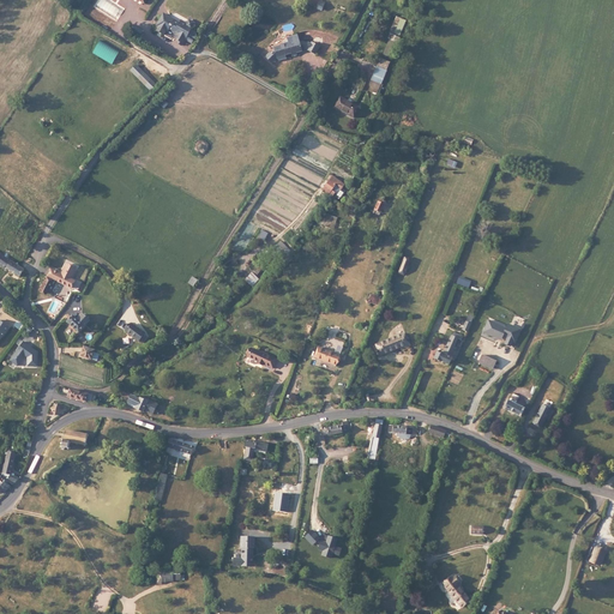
[(164,14),(157,26),(160,28),(157,31),(164,36),(167,31),(169,32),(170,30),(173,31),(174,34),(176,32),(178,34),(178,35),(175,40),(179,41),(178,43),(182,46),(184,43),(184,44),(186,40),(191,30),(192,28),(194,24),(190,20),(187,24),(181,22),(180,24),(175,20),(170,18),(164,14)]
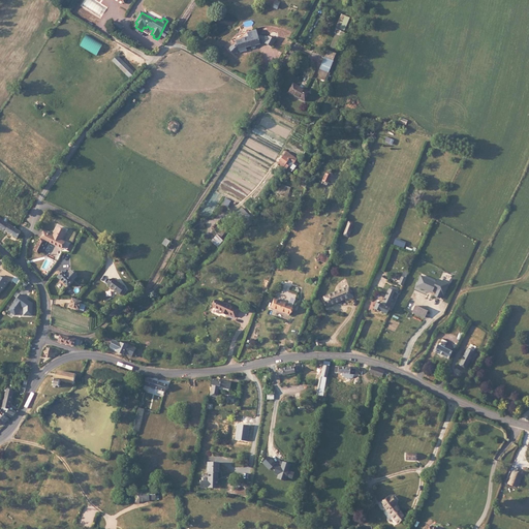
[(160,34),(165,37),(170,29),(164,26),(160,34)]
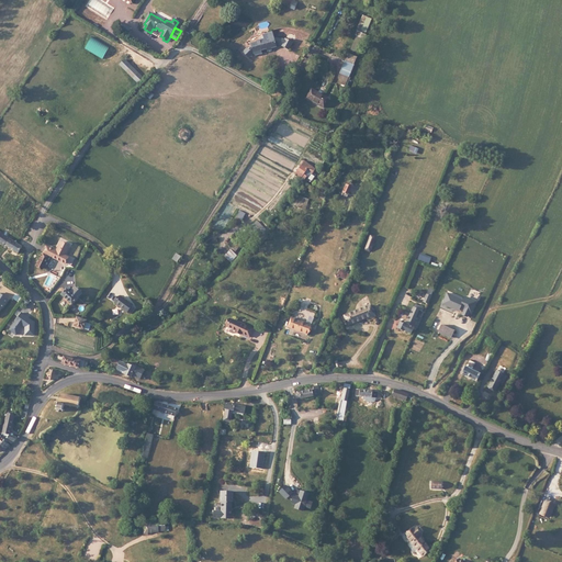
[(242,52),(248,58),(253,54),(255,55),(259,54),(258,51),(260,49),(266,48),(267,52),(271,51),(270,48),(276,47),(274,44),(273,37),(272,36),(268,37),(262,38),(260,40),(255,41),(249,43),(249,45),(250,47),(249,49),(247,47),(246,47),(242,52)]
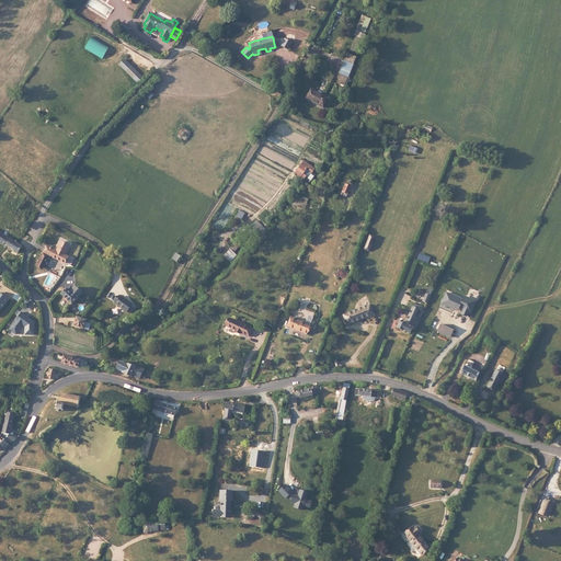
[(110,48),(92,37),(86,49),(103,59),(110,48)]
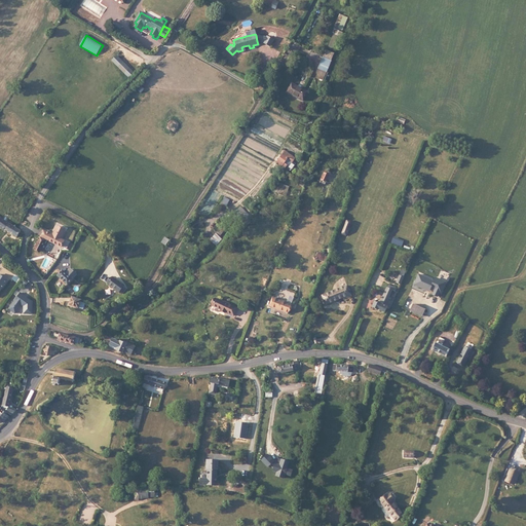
[(263,41),(263,42),(270,45),(273,38),(266,35),(266,36),(263,41)]
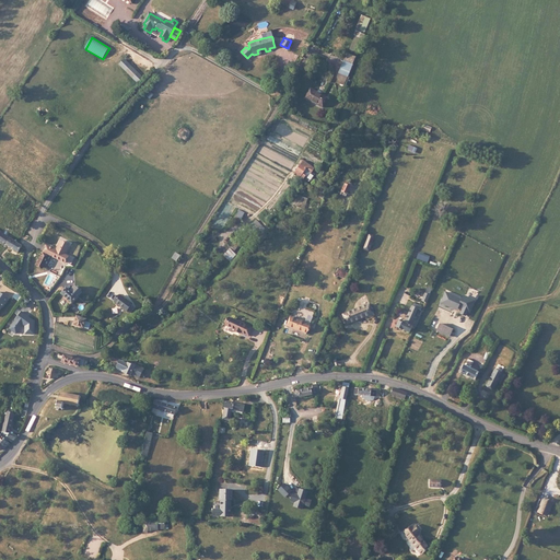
[(346,62),(351,66),(354,58),(349,55),(346,62)]
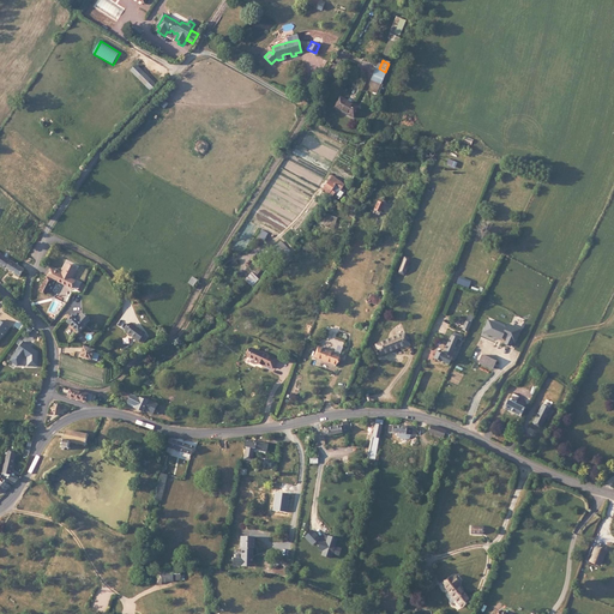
[(156,85),(137,66),(131,71),(151,91),(156,85)]
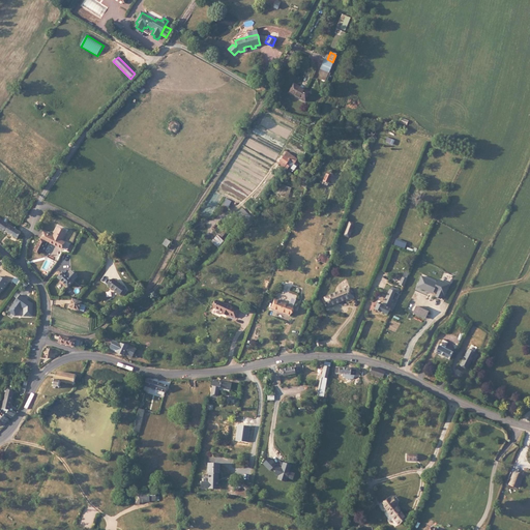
[(333,62),(332,62),(327,59),(322,70),(328,74),(333,62)]
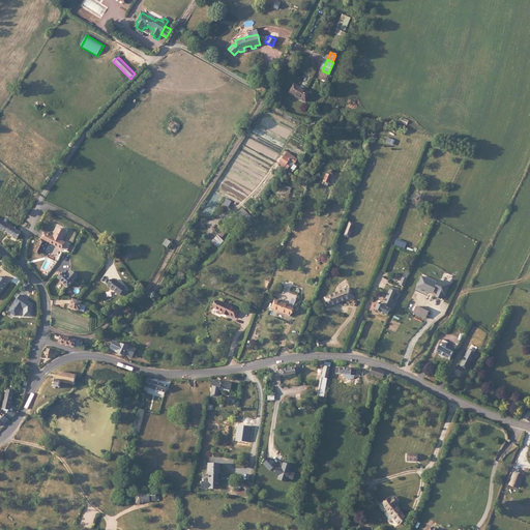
[(311,92),(295,85),(291,93),(306,101),(311,92)]
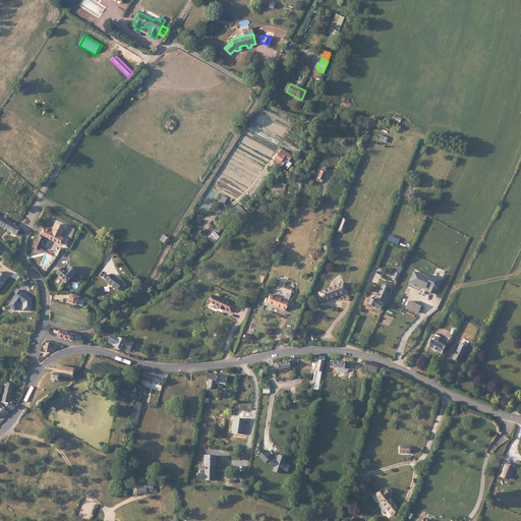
[(292,157),(282,150),(274,163),(282,168),(285,164),(282,162),(285,158),(289,161),(292,157)]
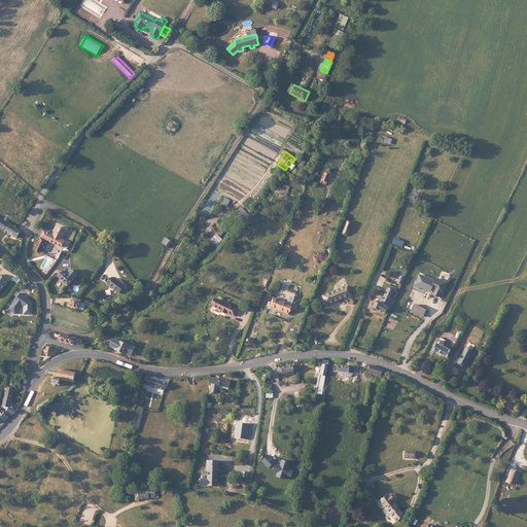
[(329,176),(324,174),(321,181),(326,183),(329,176)]
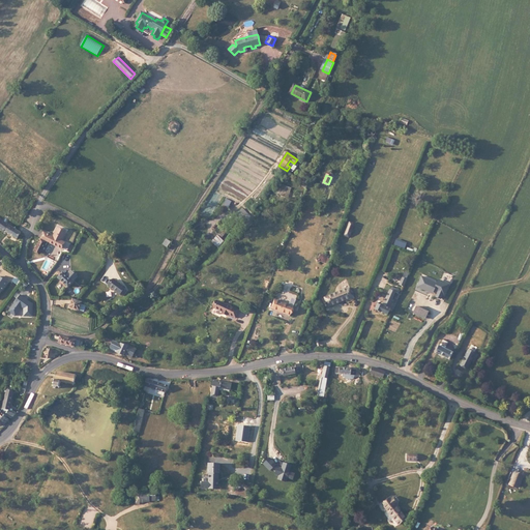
[(232,202),(228,199),(224,205),(229,208),(232,202)]
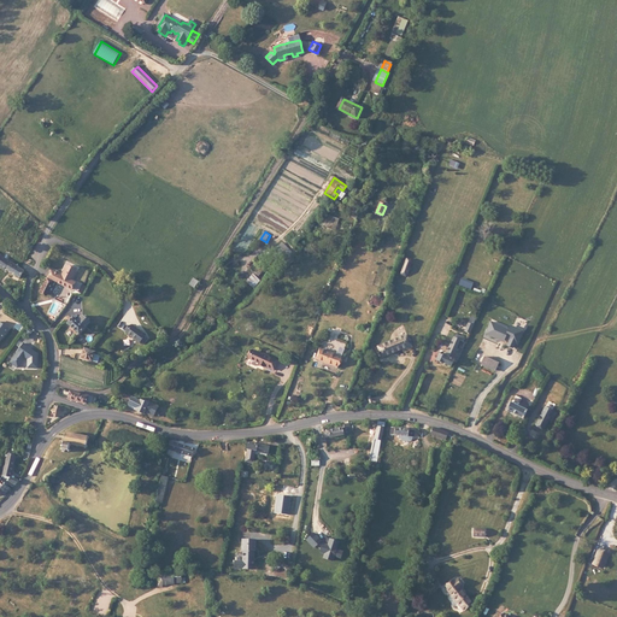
[(285,253),(289,250),(283,242),(278,247),(285,253)]
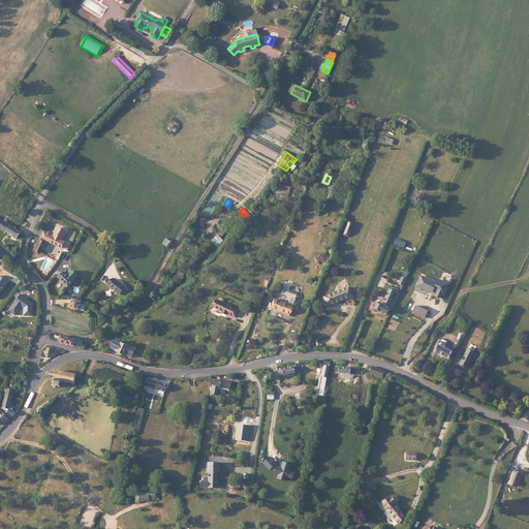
[(239,212),(228,222),(234,226),(244,217),(239,212)]
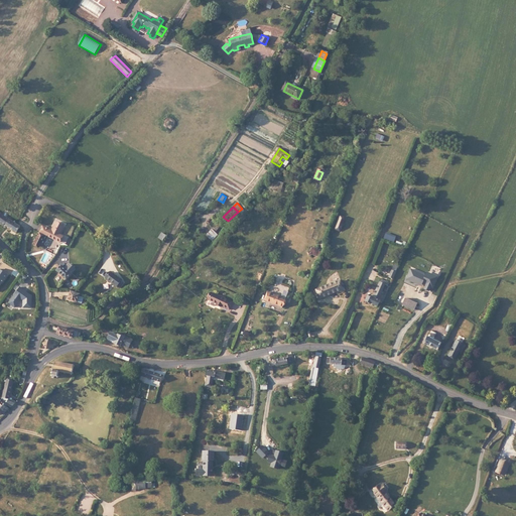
[(0,223),(15,233),(19,227),(15,224),(9,221),(12,216),(7,213),(4,218),(0,214),(0,223)]
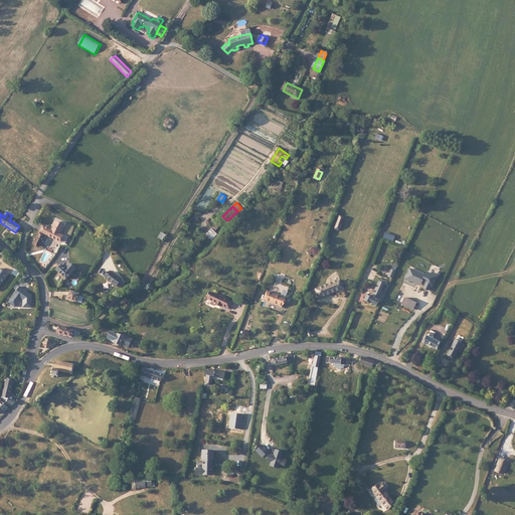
[(45,235),(60,243),(64,236),(60,234),(64,226),(56,221),(51,231),(43,226),(33,245),(39,248),(45,235)]
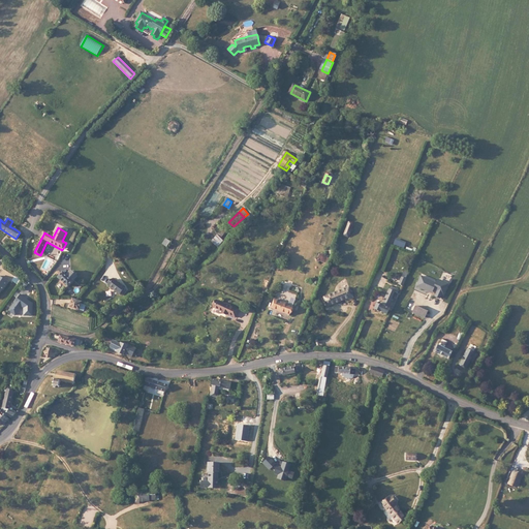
[(57,278),(60,281),(65,275),(62,272),(57,278)]
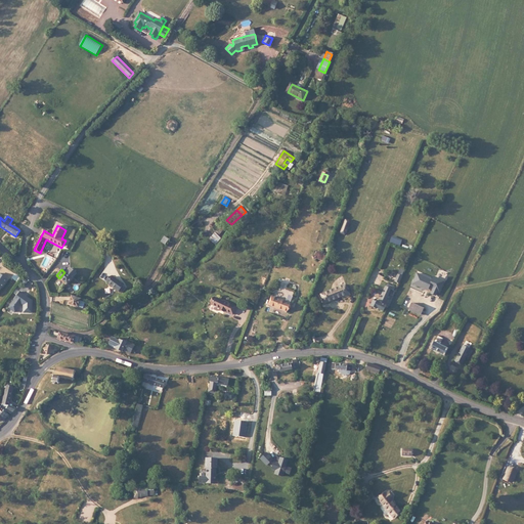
[(72,278),(76,273),(70,269),(66,273),(72,278)]
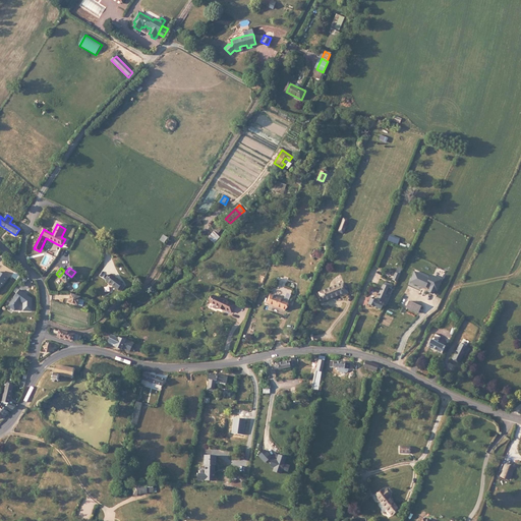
[(59,277),(66,283),(71,277),(65,272),(64,271),(59,277)]
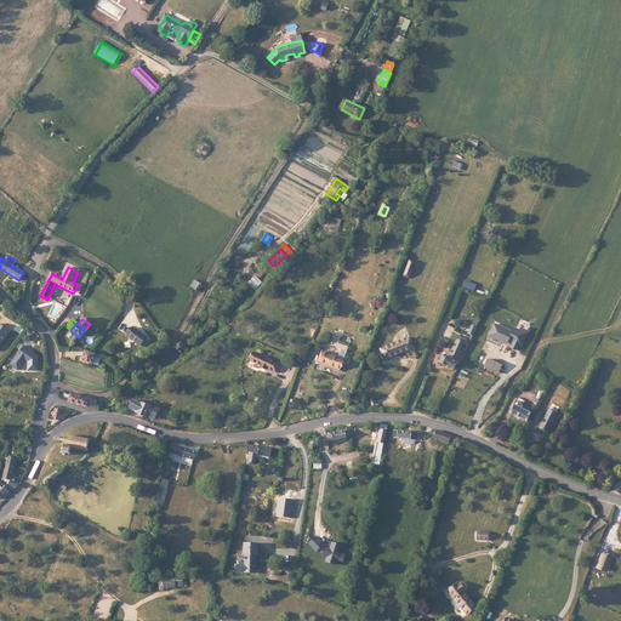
[(0,346),(11,331),(0,324),(0,346)]
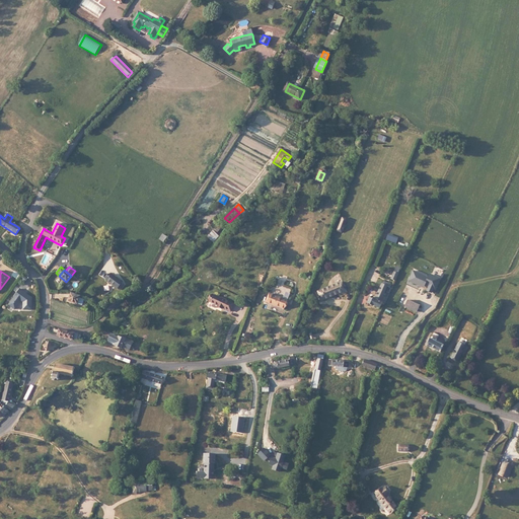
[(414,272),(410,282),(424,288),(427,286),(429,287),(428,291),(432,293),(434,290),(437,291),(442,280),(431,275),(428,277),(414,272)]
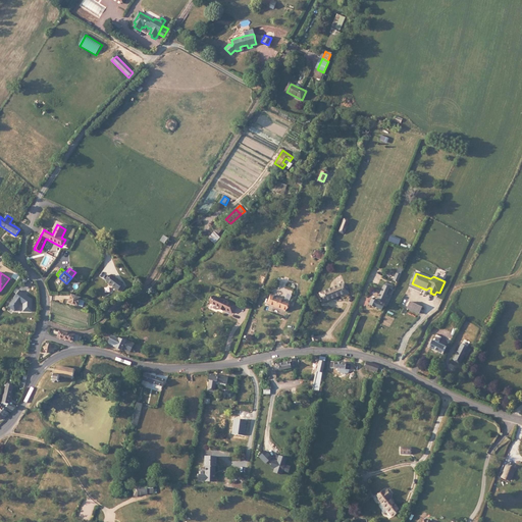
[(387,277),(381,275),(372,297),(368,295),(364,302),(375,307),(387,277)]
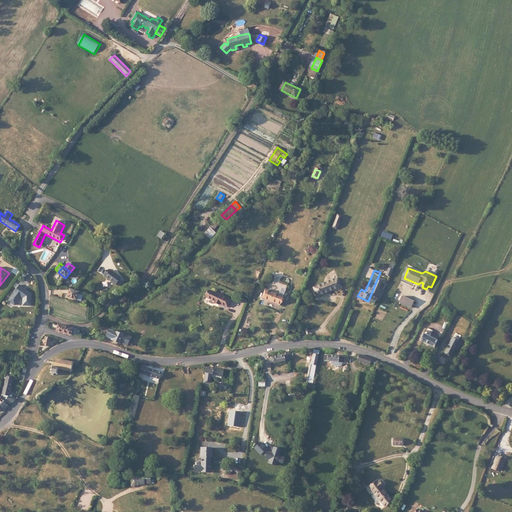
[(121,280),(109,271),(105,277),(116,286),(121,280)]
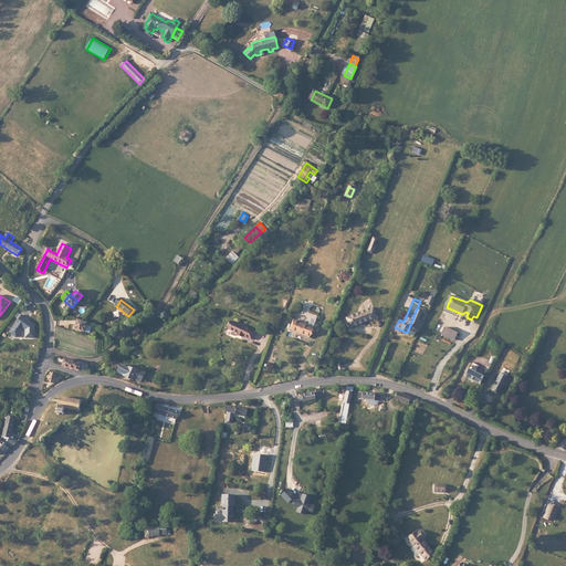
[(374,308),(346,318),(349,327),(373,318),(374,322),(378,321),(374,308)]
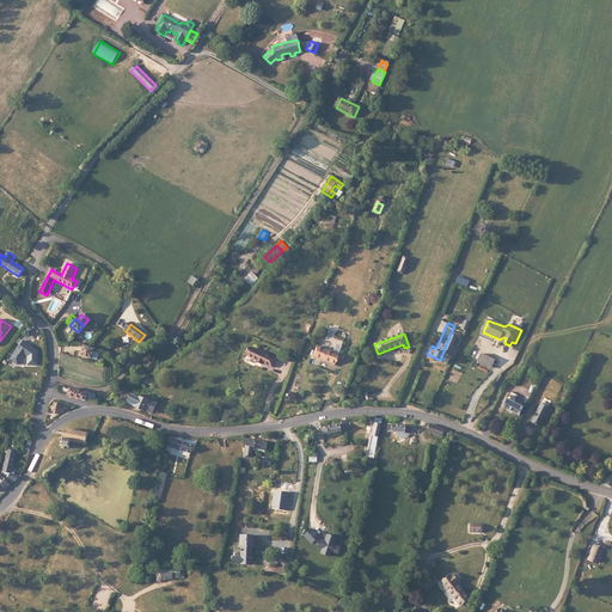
[(38,352),(22,341),(10,360),(18,365),(24,355),(28,356),(29,366),(37,366),(38,352)]
